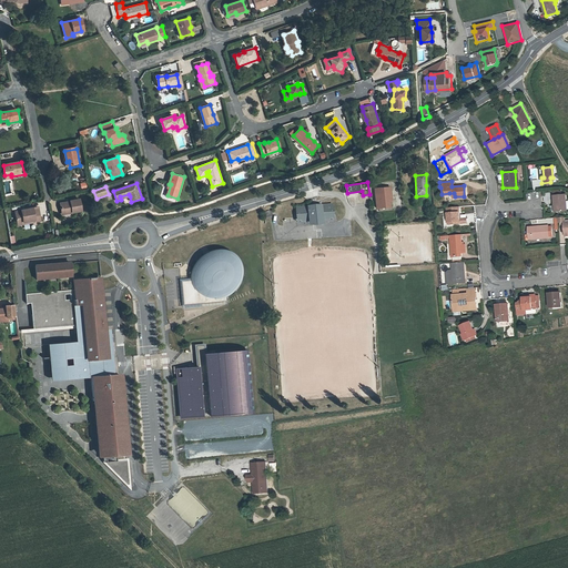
[(392,186),(375,189),(377,209),(392,208),(391,201),(394,201),(392,186)]
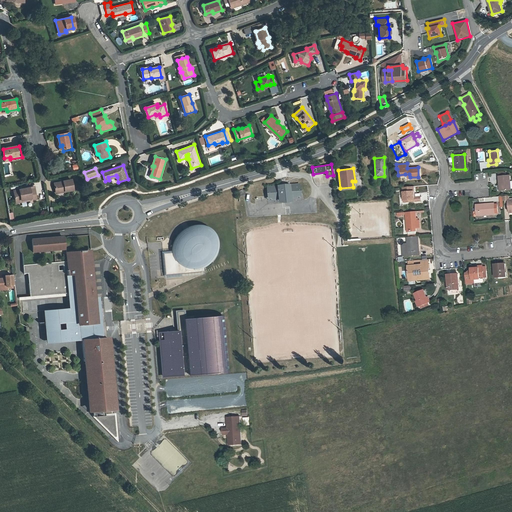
[(508,175),(497,176),(499,190),(510,189),(508,175)]
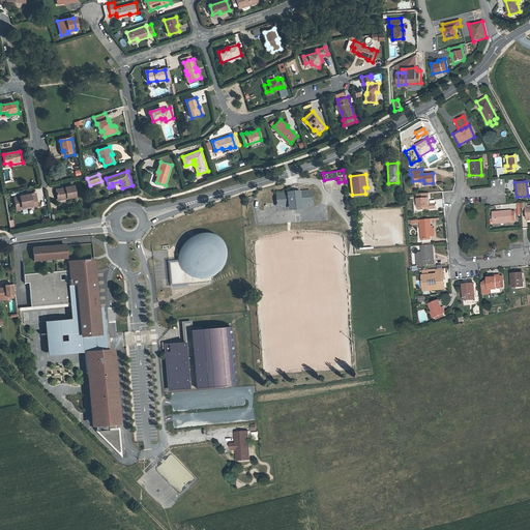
[(56,192),(57,199),(67,198),(67,200),(76,198),(74,187),(56,192)]
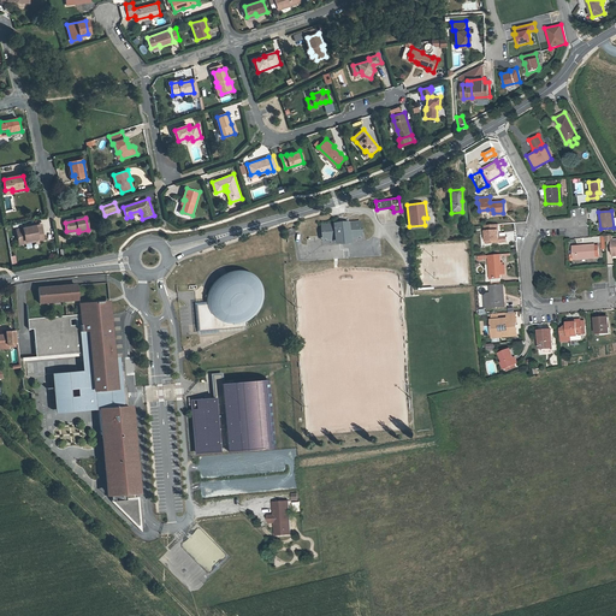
[(335,223),(320,223),(321,235),(325,235),(326,240),(333,240),(333,242),(348,241),(348,238),(355,237),(355,232),(359,232),(359,221),(348,221),(348,224),(339,225),(335,225),(335,223)]
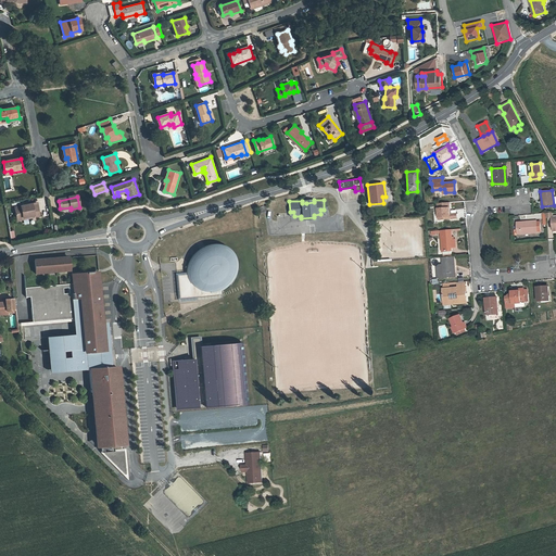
[(30,217),(30,219),(40,218),(38,204),(11,210),(14,223),(21,222),(21,219),(30,217)]
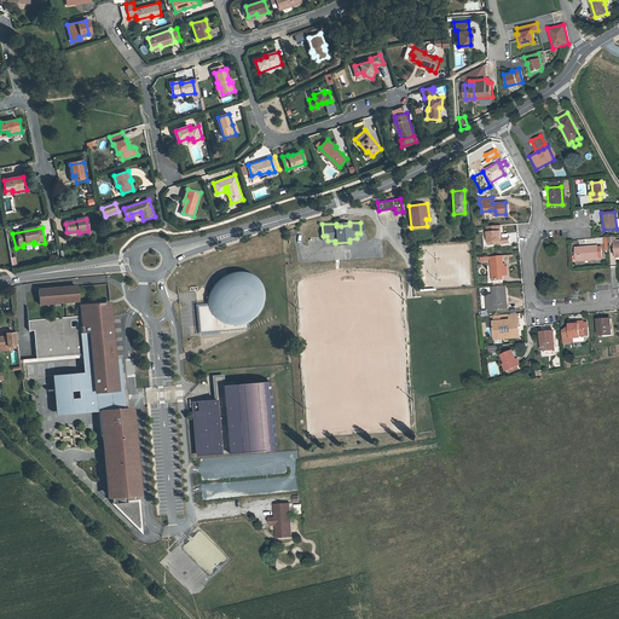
[(485,229),(486,246),(507,243),(507,239),(499,239),(498,227),(485,229)]
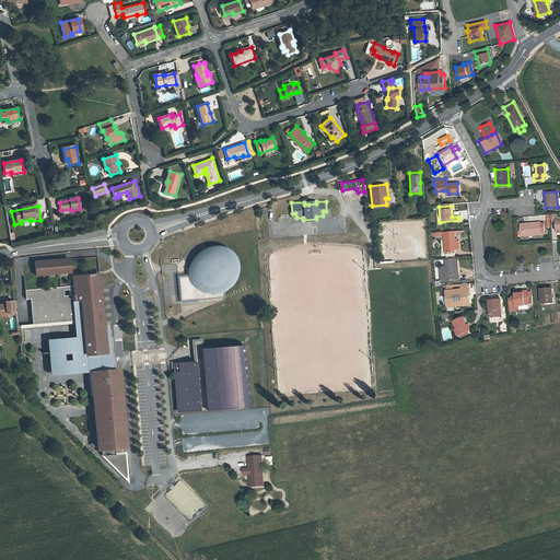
[(538,222),(520,224),(521,236),(539,234),(538,222)]
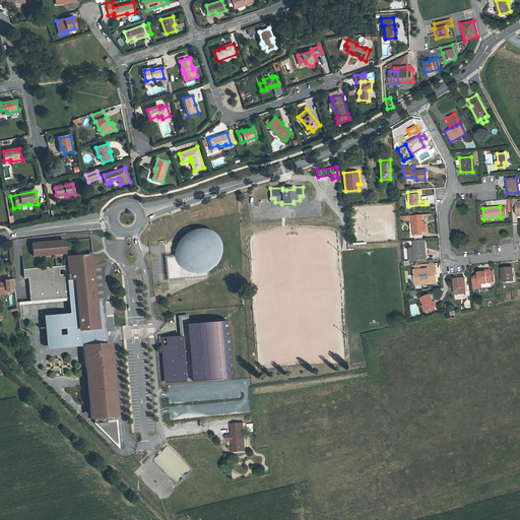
[(411,217),(412,235),(421,234),(421,231),(425,231),(424,223),(421,223),(420,216),(411,217)]
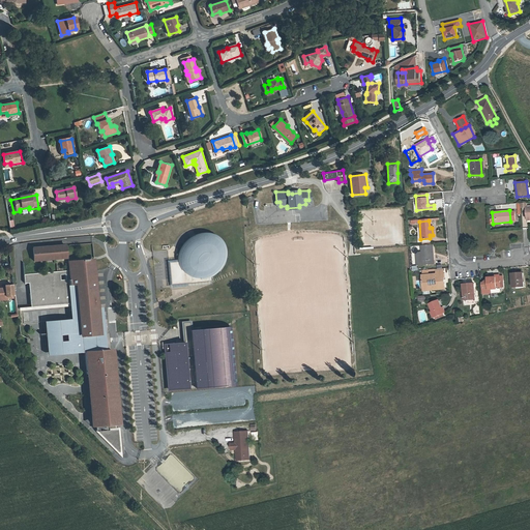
[(225,260),(225,255),(225,247),(222,242),(218,238),(214,237),(210,236),(206,235),(201,236),(197,237),(193,238),(189,241),(186,244),(183,247),(182,252),(181,256),(180,261),(181,267),(188,274),(192,277),(200,277),(200,282),(210,281),(210,275),(214,273),(219,268),(223,264),(225,260)]
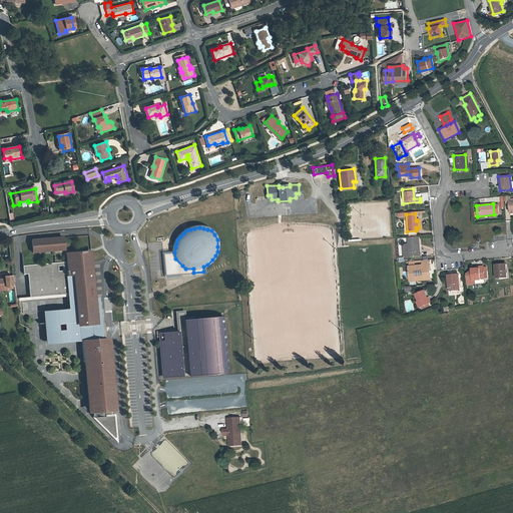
[(39,243),(39,239),(32,240),(33,251),(40,251),(40,252),(44,252),(44,250),(50,250),(50,251),(54,251),(54,249),(61,249),(61,250),(65,250),(64,240),(60,241),(60,237),(53,238),(53,241),(50,242),(49,238),(42,239),(43,242),(39,243)]
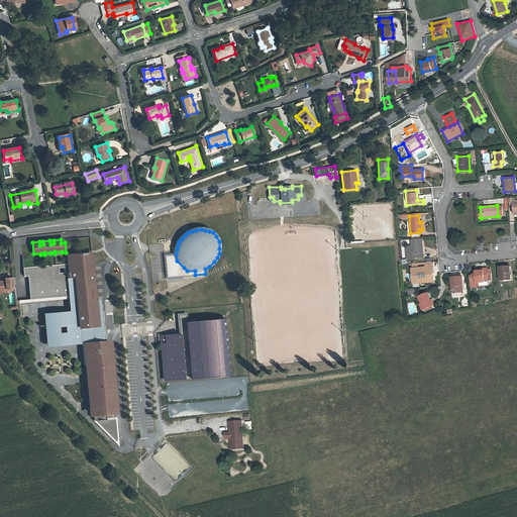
[(411,240),(411,246),(412,257),(423,256),(422,239),(420,239),(412,240),(411,240)]
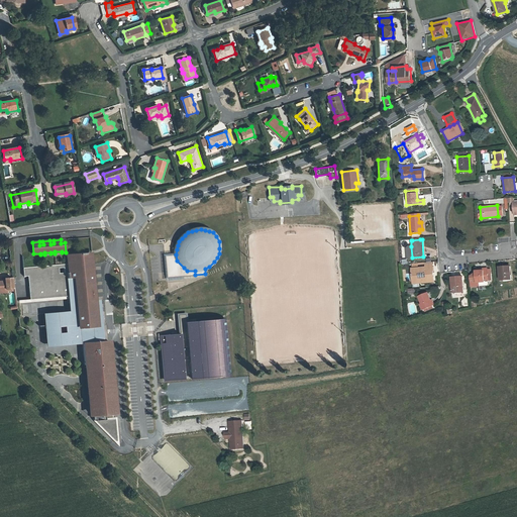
[(31,276),(31,284),(41,283),(41,286),(29,287),(30,300),(71,296),(73,311),(74,323),(69,323),(70,332),(75,332),(75,341),(83,340),(86,365),(97,364),(97,367),(89,367),(94,415),(106,414),(106,419),(96,420),(105,429),(107,429),(107,432),(116,441),(120,441),(119,435),(118,435),(118,432),(119,432),(118,426),(117,427),(117,424),(118,424),(118,418),(114,418),(113,414),(115,413),(109,340),(100,341),(95,342),(94,336),(96,336),(96,333),(94,333),(93,326),(96,326),(94,300),(96,300),(94,276),(92,276),(90,253),(86,253),(86,252),(81,253),(81,254),(73,255),(73,264),(69,264),(27,268),(28,277),(31,276)]
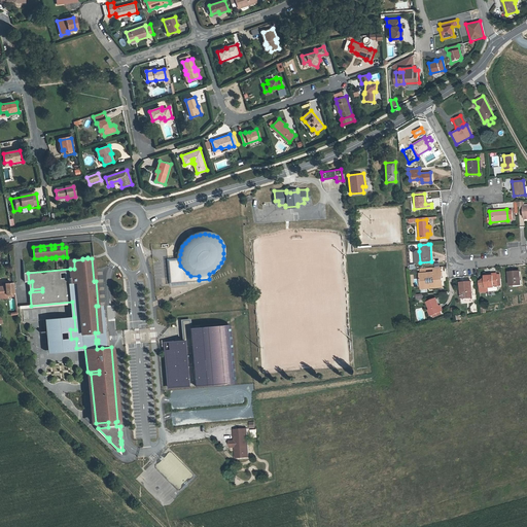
[(176,259),(169,259),(171,282),(188,281),(176,259)]
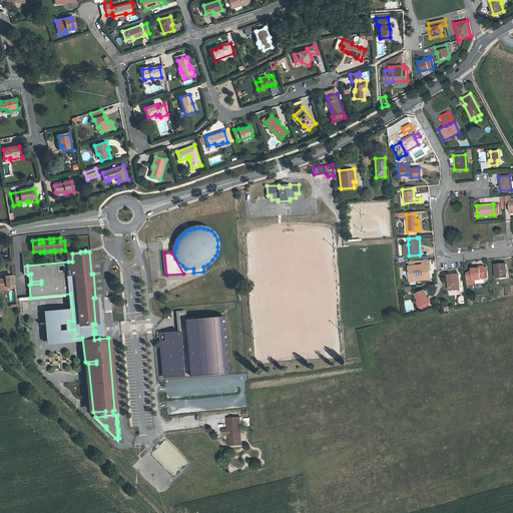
[(411,266),(413,280),(421,279),(421,281),(433,280),(431,266),(431,261),(424,262),(424,265),(411,266)]
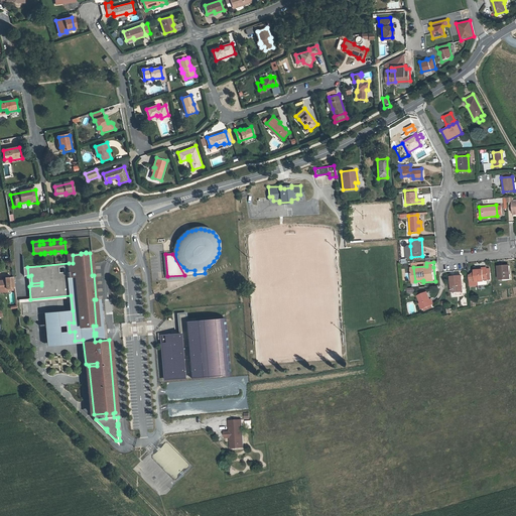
[(509,265),(498,266),(499,279),(510,278),(509,265)]
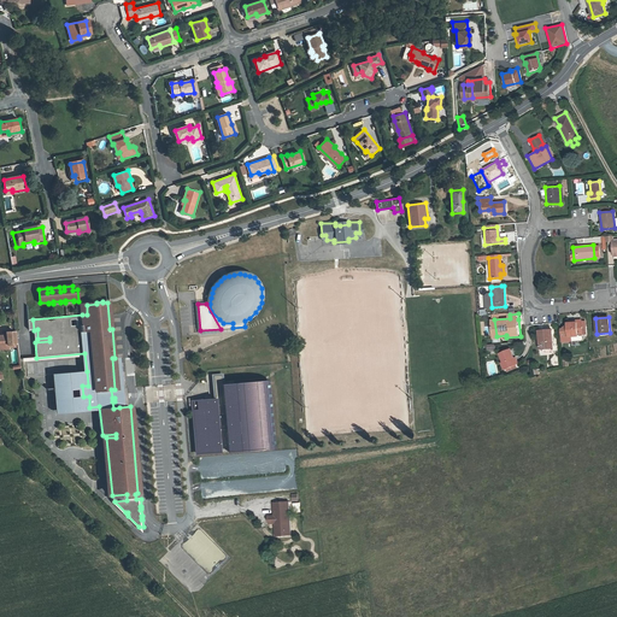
[(564,323),(564,321),(562,329),(563,341),(571,340),(571,335),(583,334),(582,333),(587,333),(587,325),(582,325),(582,321),(581,318),(577,318),(579,322),(564,323)]
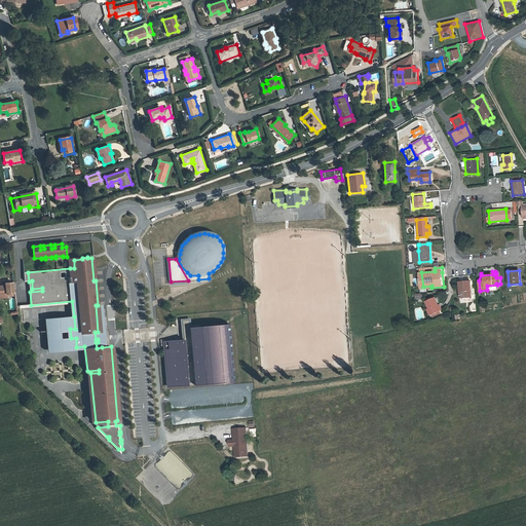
[(32,289),(32,280),(29,282),(30,292),(42,291),(42,288),(32,289)]
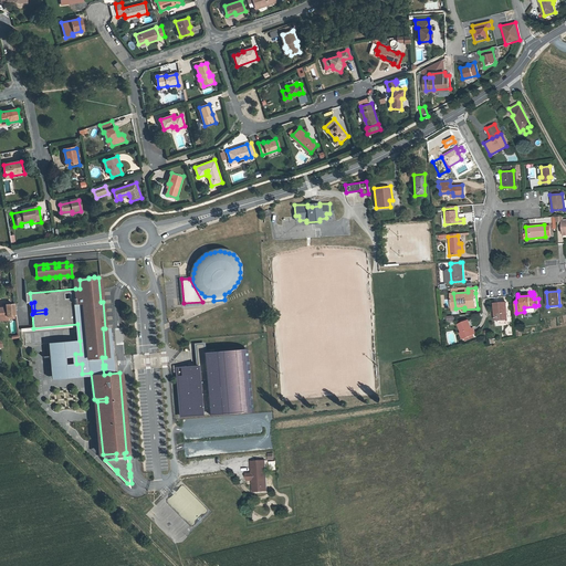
[(509,303),(496,304),(499,321),(510,320),(509,303)]
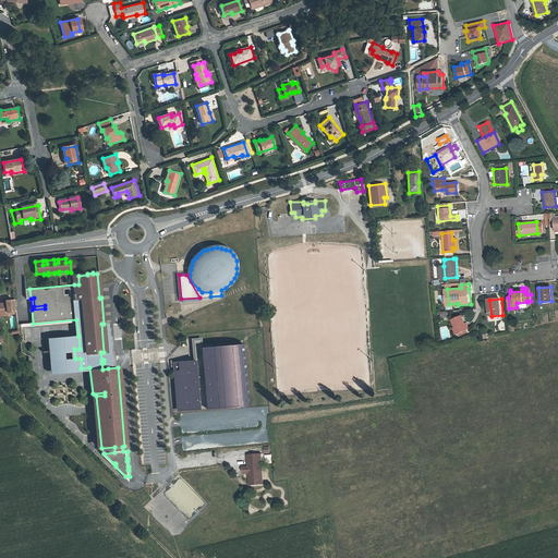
[(14,312),(12,301),(4,301),(4,304),(0,304),(0,317),(9,316),(8,313),(14,312)]
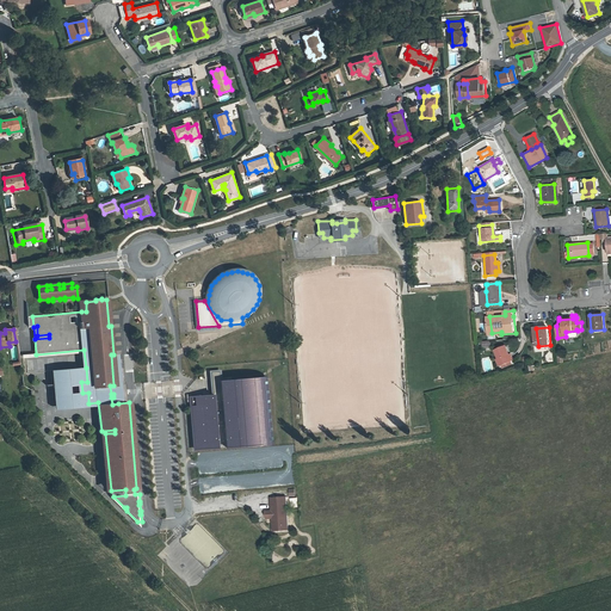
[(501,359),(499,360),(503,366),(517,360),(513,353),(512,355),(507,345),(497,351),(501,359)]
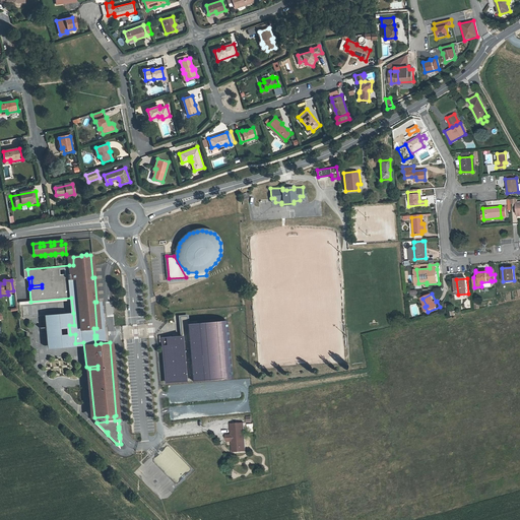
[(75,343),(75,334),(70,334),(69,325),(74,325),(73,313),(46,316),(48,348),(75,345),(75,343)]
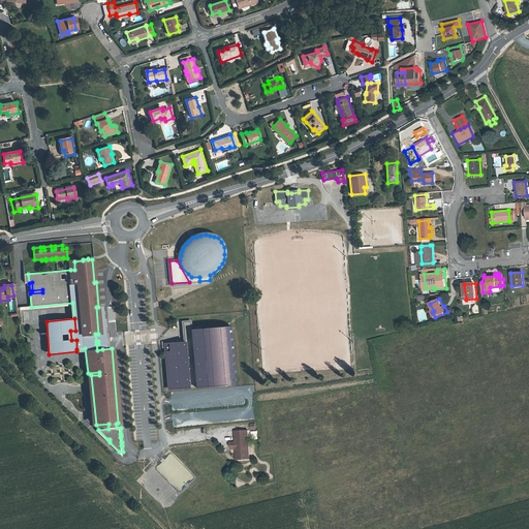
[(184,335),(185,341),(166,343),(170,390),(235,383),(230,325),(191,330),(184,330),(184,335)]
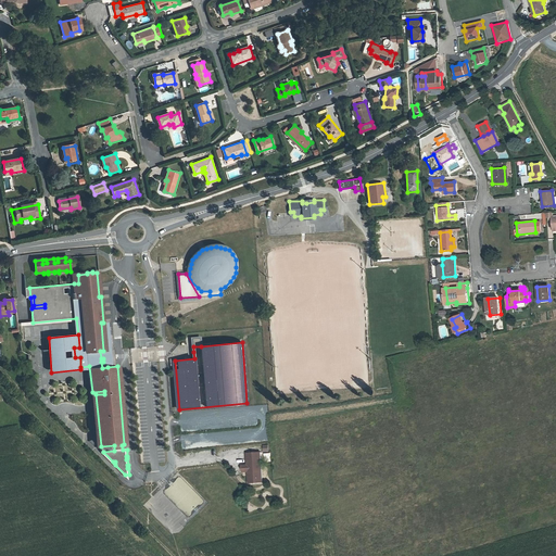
[(243,471),(249,471),(250,483),(264,482),(262,452),(248,453),(249,465),(243,465),(243,471)]
